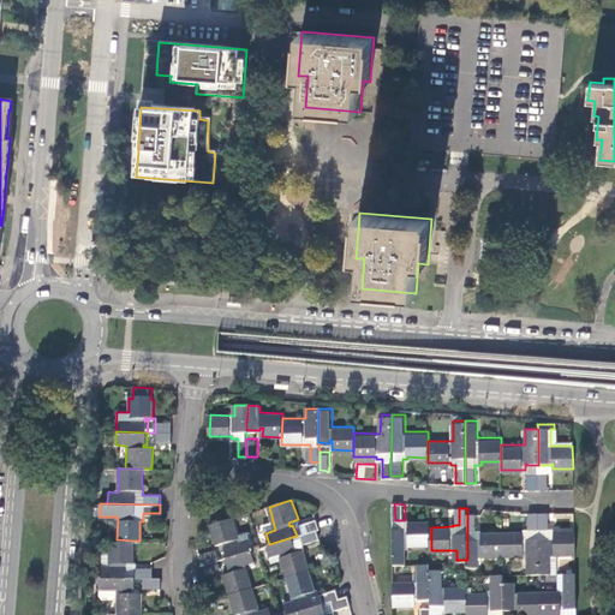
[(549,530),(549,513),(539,513),(539,531),(549,530)]
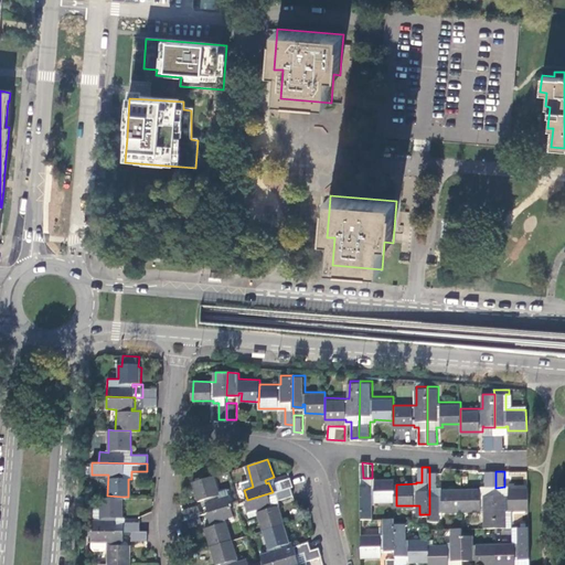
[(429,472),(429,514),(430,521),(443,521),(443,511),(462,511),(462,489),(444,489),(444,486),(439,486),(439,472),(429,472)]
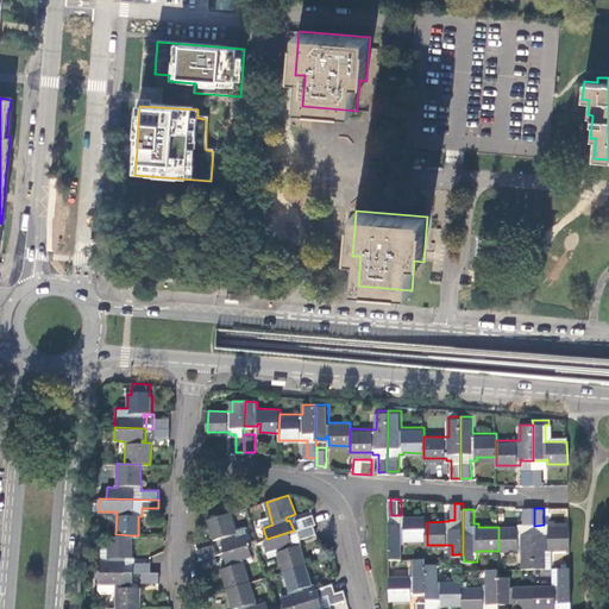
[(248,545),(250,545),(246,532),(236,535),(228,512),(206,519),(213,539),(223,537),(224,539),(220,540),(224,553),(248,545)]
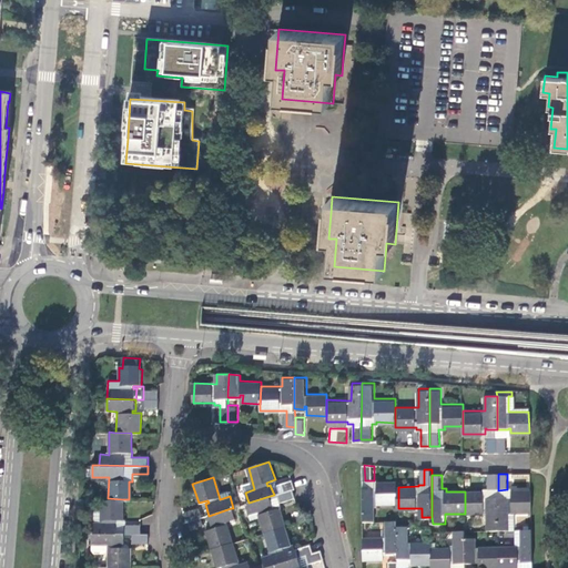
[(277,478),(275,479),(266,483),(267,486),(270,485),(274,495),(279,494),(281,493),(279,484),(277,478)]
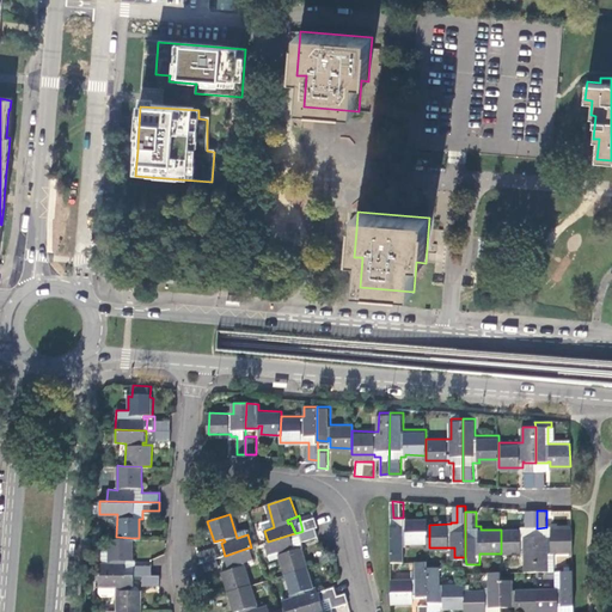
[(317,516),(300,521),(303,531),(317,527),(319,526),(317,516)]
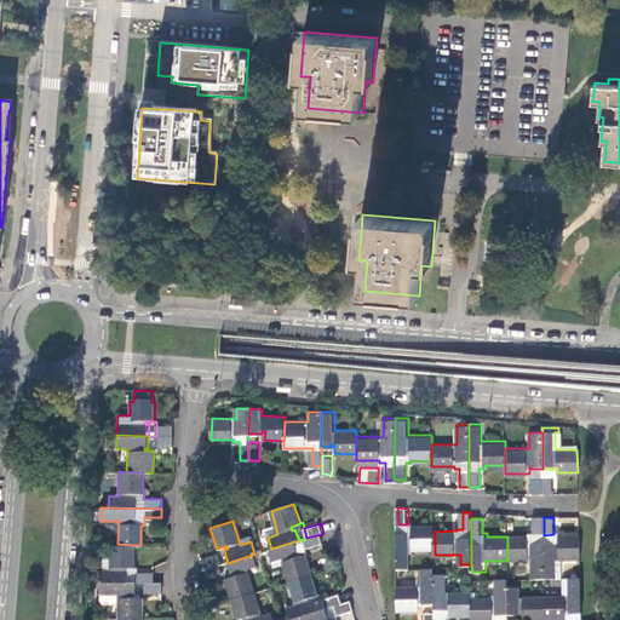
[(408,524),(399,524),(399,535),(409,535),(411,537),(413,537),(413,527),(413,524),(408,524)]
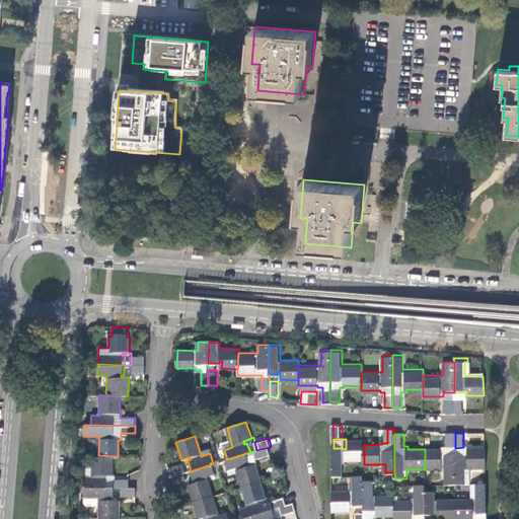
[(334,476),(344,476),(344,470),(344,461),(364,461),(364,445),(364,441),(346,441),(346,449),(344,449),(343,448),(334,448),(334,476)]
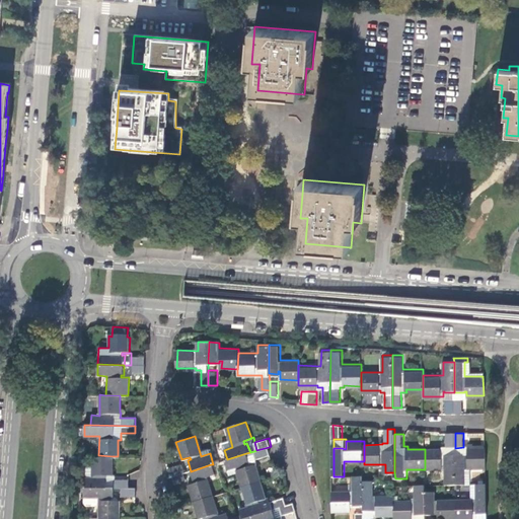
[(271,454),(269,447),(256,450),(254,451),(256,458),(271,454)]
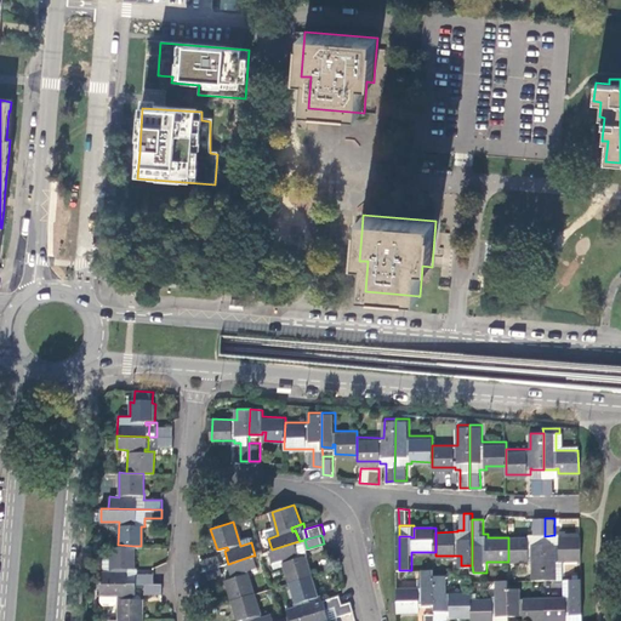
[(534,545),(545,543),(545,536),(535,536),(530,535),(530,537),(530,547),(534,547),(534,545)]
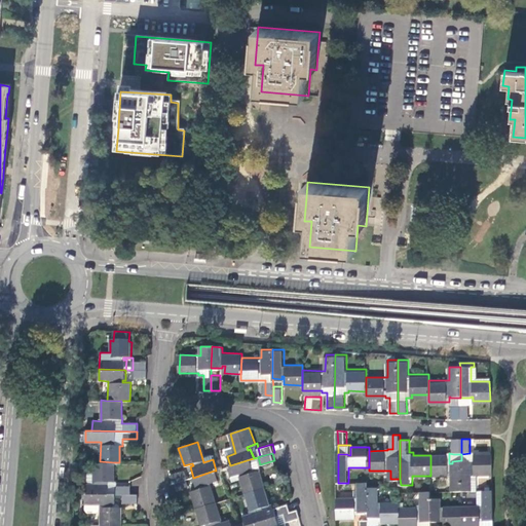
[(494,475),(494,453),(475,454),(475,463),(473,463),(473,460),(461,460),(462,491),(473,491),(473,475),(479,475),(494,475)]
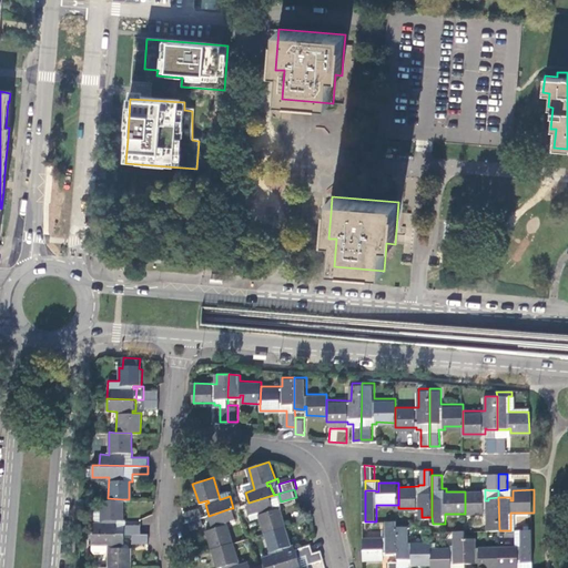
[(513,500),(513,490),(513,489),(507,489),(498,490),(498,497),(510,497),(510,500),(513,500)]
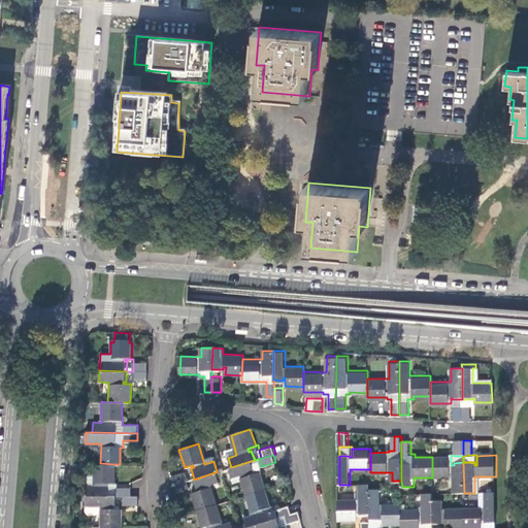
[(454,493),(464,493),(463,462),(454,463),(454,465),(451,465),(451,457),(432,457),(432,477),(454,477),(454,493)]
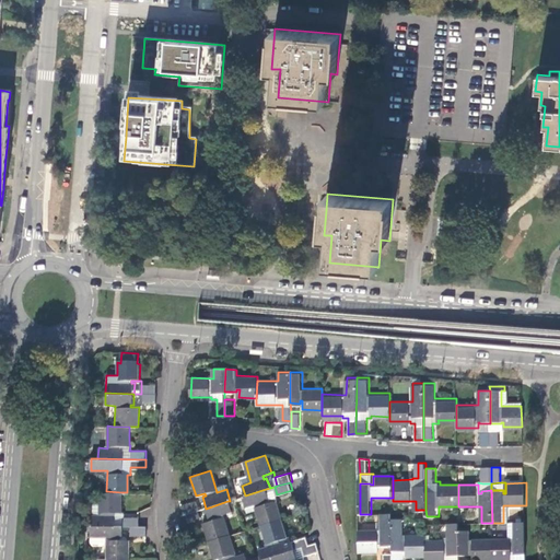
[(270,488),(266,489),(269,499),(267,499),(268,502),(277,499),(278,499),(277,494),(275,487),(270,488)]
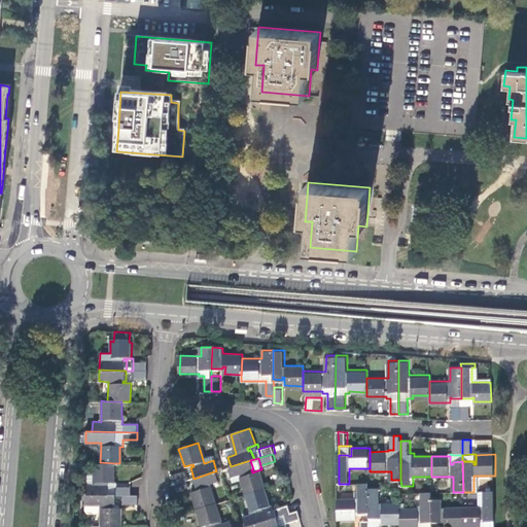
[(231,466),(229,467),(231,476),(239,473),(245,494),(267,488),(260,469),(252,472),(251,469),(253,469),(250,460),(231,466)]
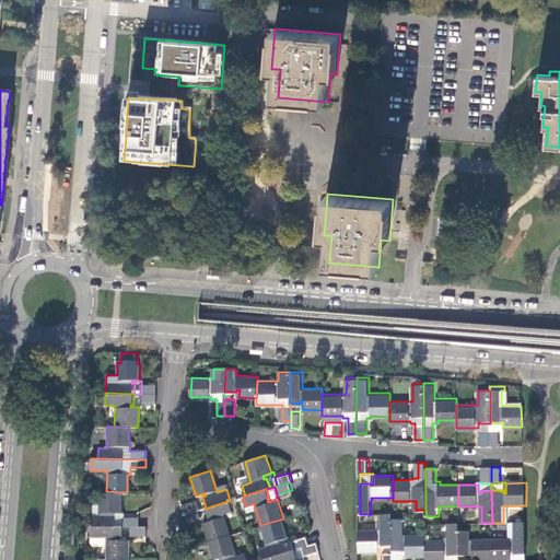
[(120,510),(121,492),(106,491),(97,491),(97,501),(97,513),(91,513),(88,513),(88,524),(120,525),(130,525),(139,526),(139,517),(123,517),(125,515),(125,512),(123,510),(120,510)]
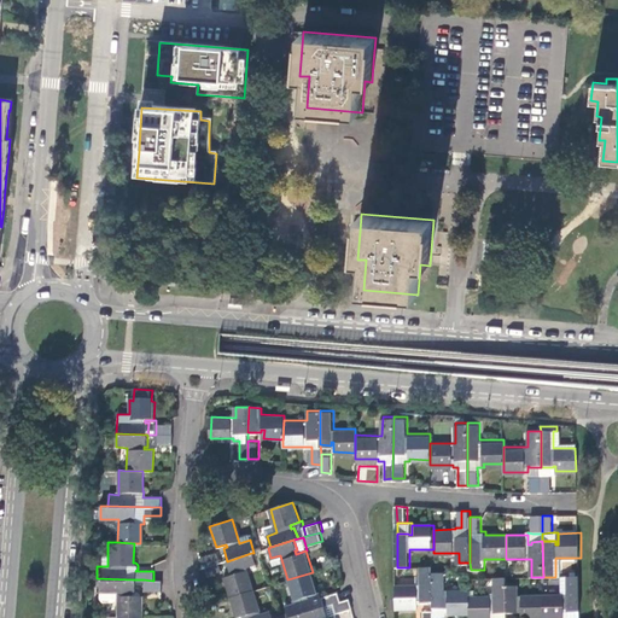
[(255,563),(251,553),(227,561),(225,561),(228,572),(232,571),(232,573),(223,576),(231,598),(254,590),(245,566),(255,563)]
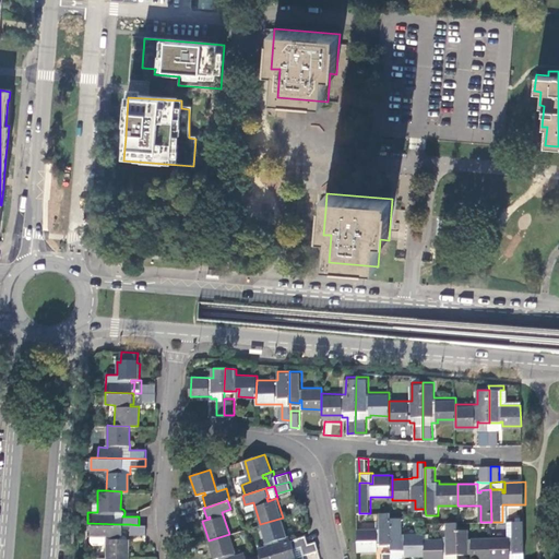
[(197,510),(199,510),(195,501),(181,506),(183,514),(197,510)]
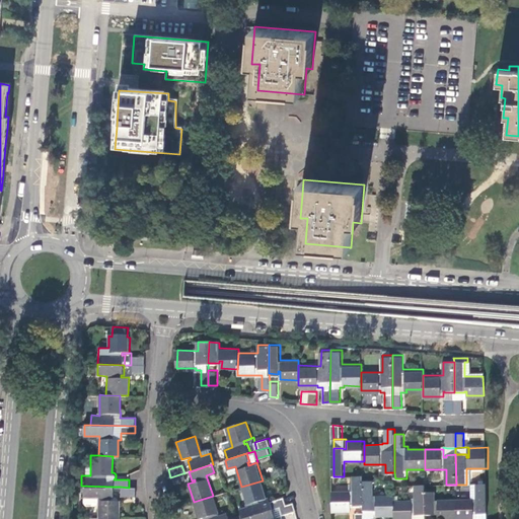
[(184,480),(182,473),(170,477),(168,477),(170,485),(184,480)]
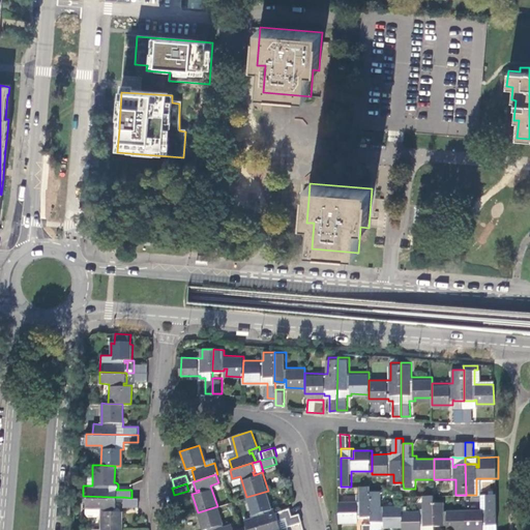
[(372,492),(372,487),(361,487),(361,494),(357,494),(357,503),(341,503),(342,523),(359,523),(359,514),(362,514),(362,518),(373,518),(372,492)]
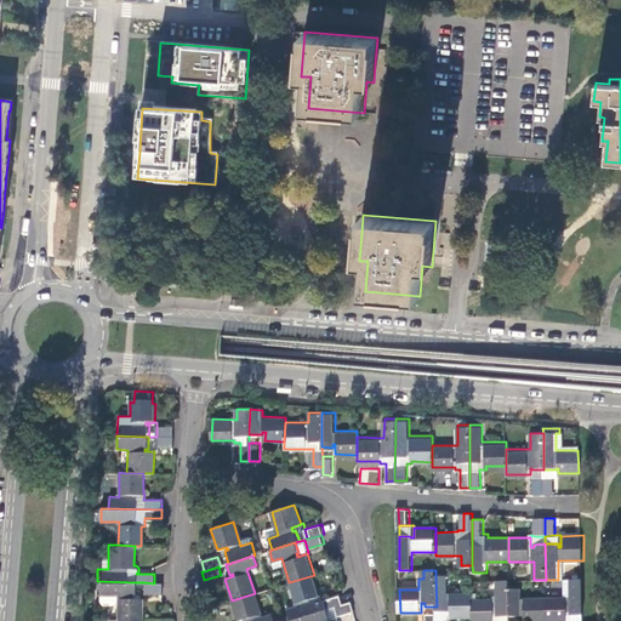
[(314,575),(289,582),(296,607),(286,609),(289,620),(294,620),(318,613),(326,609),(335,607),(342,604),(340,596),(324,600),(323,594),(320,596),(314,575)]
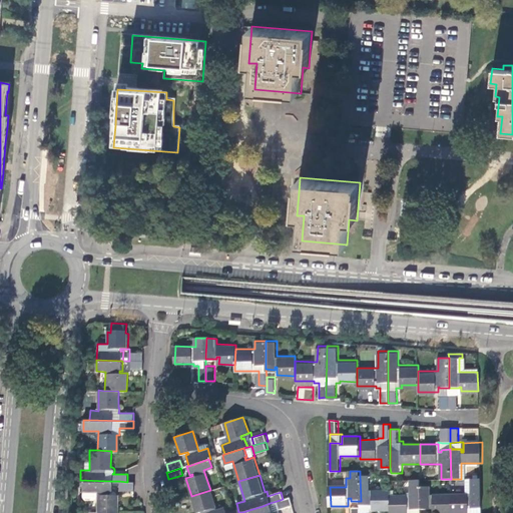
[(370,476),(360,476),(361,501),(361,507),(360,512),(369,512),(373,512),(373,510),(391,510),(391,495),(391,491),(370,491),(370,476)]
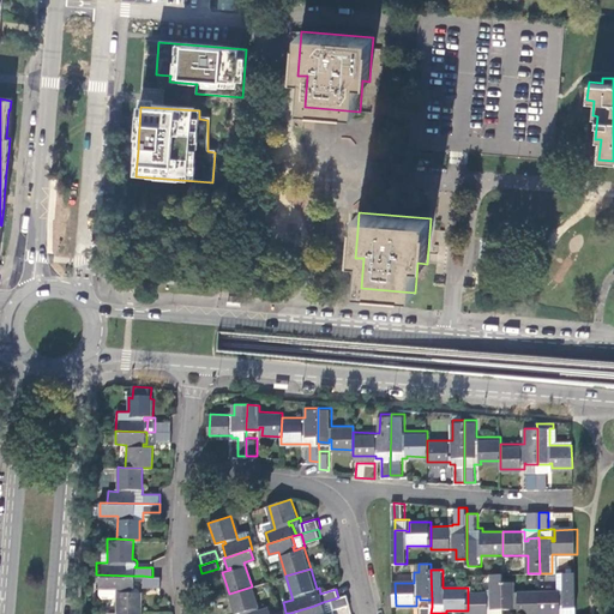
[(577,613),(577,572),(566,572),(566,584),(560,584),(540,584),(540,591),(540,613),(577,613)]
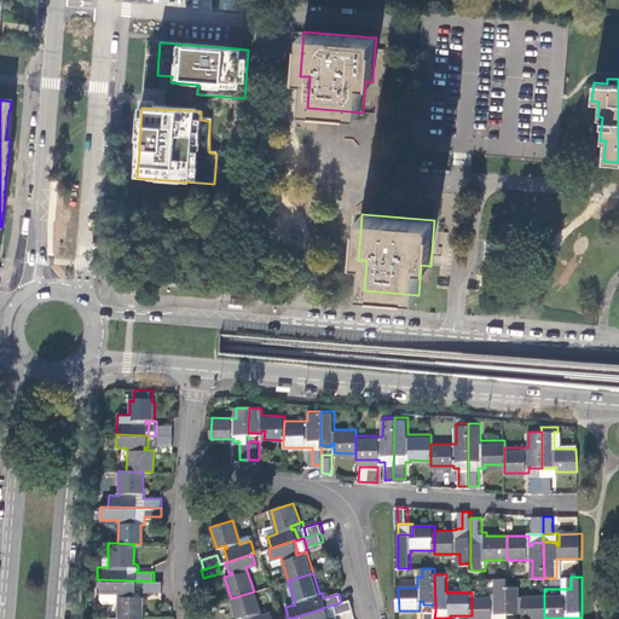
[(508,585),(508,578),(496,578),(497,597),(472,597),(472,615),(470,618),(508,618),(508,615),(508,585)]
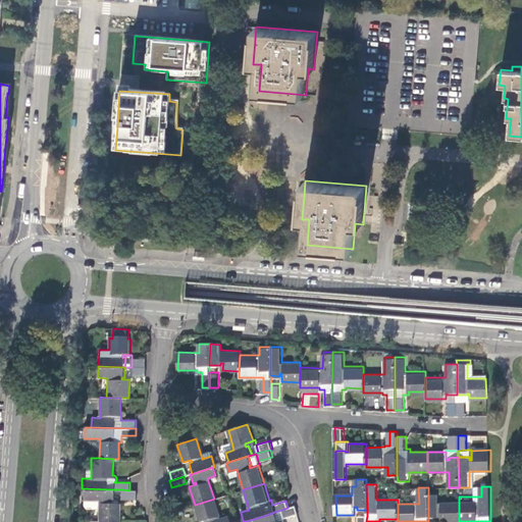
[(112,489),(82,488),(81,500),(85,500),(99,500),(99,506),(99,520),(109,520),(120,521),(120,503),(119,503),(119,501),(116,498),(112,498),(112,489)]
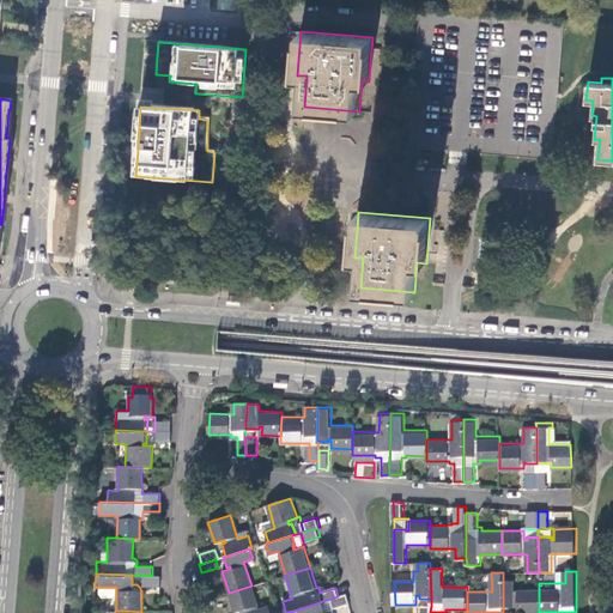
[(517,612),(539,612),(539,590),(515,592),(515,580),(503,580),(503,610),(516,608),(516,606),(519,606),(517,612)]
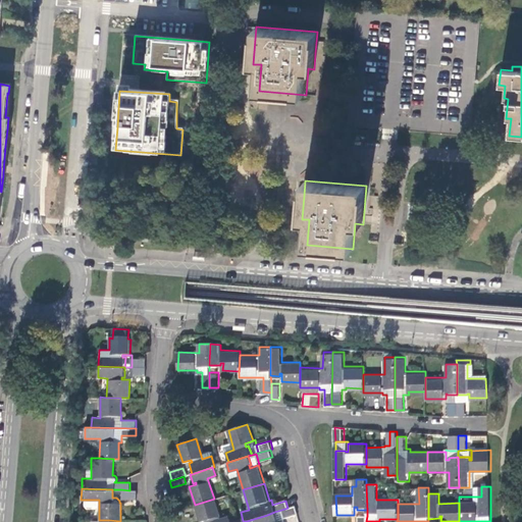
[(220,518),(214,499),(195,505),(200,521),(208,519),(209,521),(208,521),(228,521),(227,516),(220,518)]
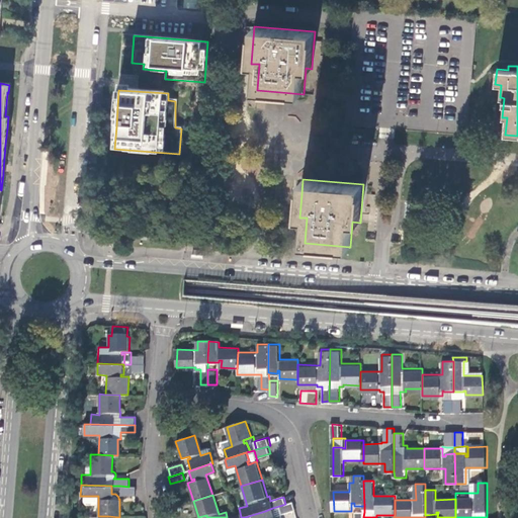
[(295,509),(292,502),(285,504),(279,506),(272,508),(265,511),(245,517),(281,517),(283,517),(281,514),(295,509)]
